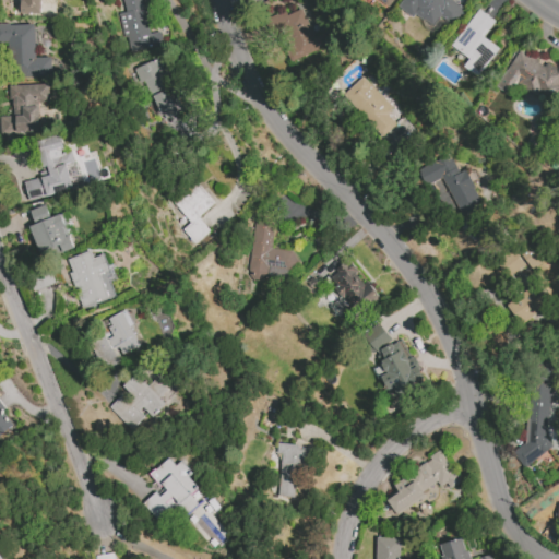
[(40,14),(40,0),(19,0),(19,13),(40,14)]
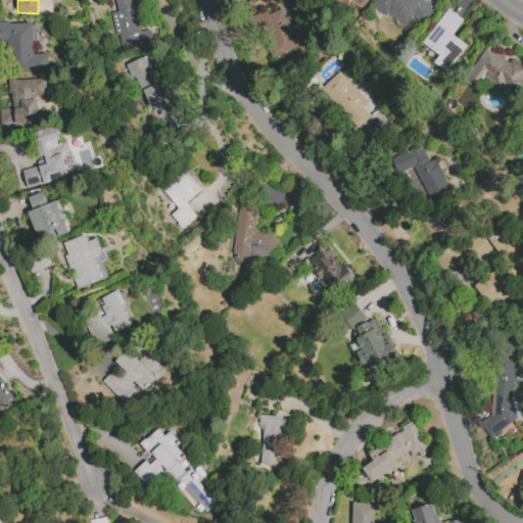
[(113,0),(116,11),(109,13),(112,27),(116,26),(122,48),(152,42),(150,30),(139,32),(132,0),(113,0)]
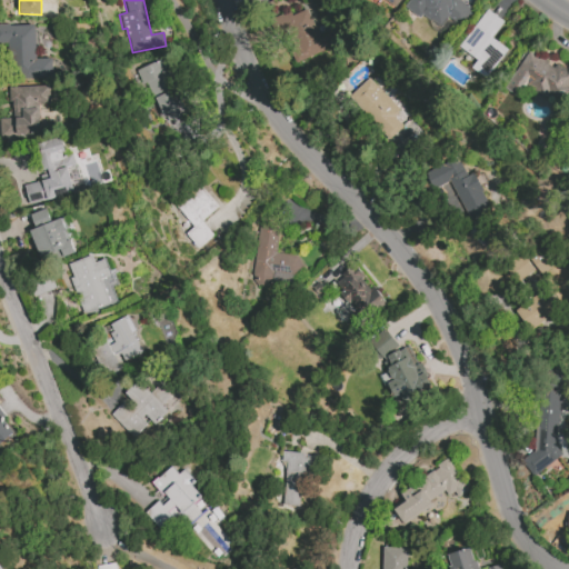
[(383,0),(395,9),(401,0),(383,0)]
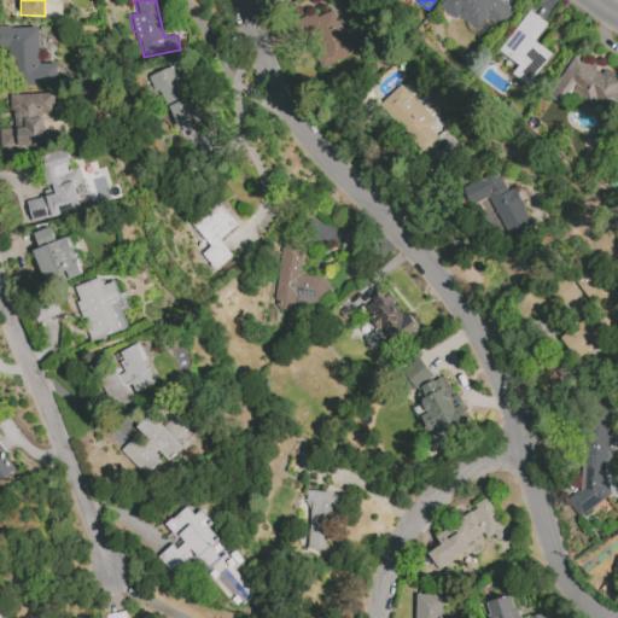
[(513,12),(497,0),(445,0),(441,7),(458,21),(461,16),(478,30),(489,17),(501,27),(513,12)]
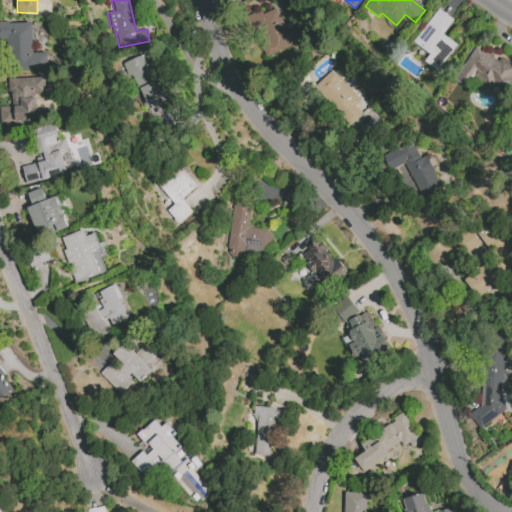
[(277,8),(262,14),(261,9),(249,14),(265,56),(302,42),(297,30),(287,34),(277,8)]
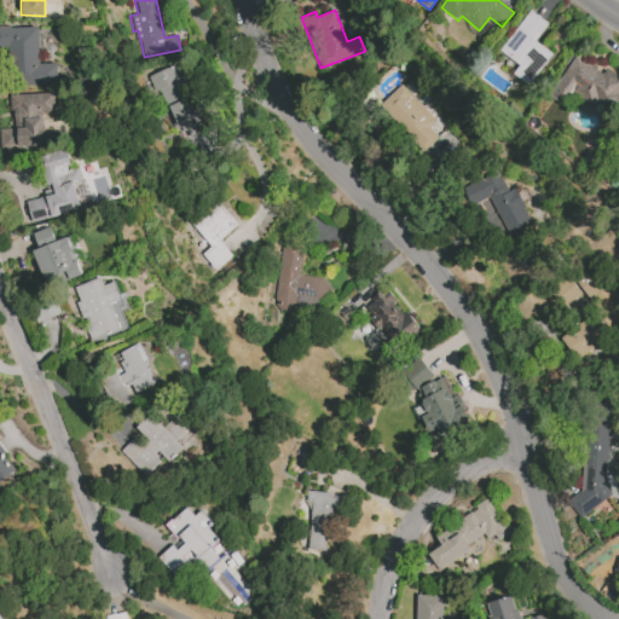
[(531,10),(549,23),(536,40),(551,53),(528,85),(513,73),(520,65),(499,50),(531,10)]
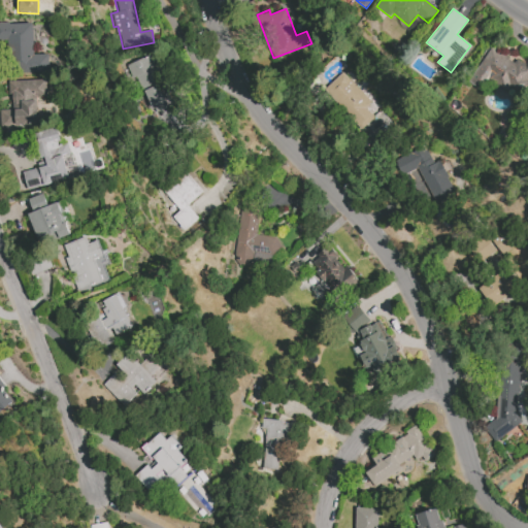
[(32,23),(0,23),(0,41),(10,41),(11,73),(48,72),(48,54),(33,55),(32,23)]
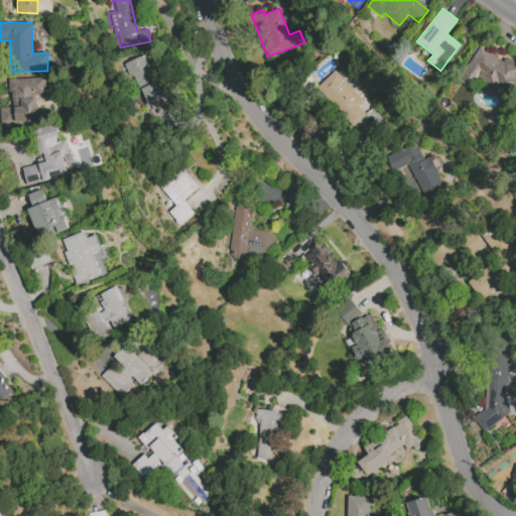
[(459,80),(471,88),(482,72),(511,90),(515,80),(515,66),(504,57),(503,60),(497,57),(497,55),(481,44),(459,80)]
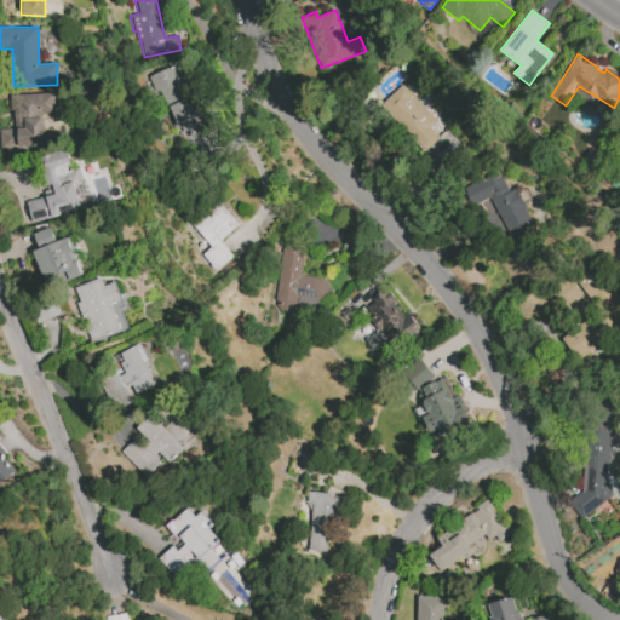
[(154,73),(184,155),(213,144),(195,96),(189,98),(177,64),(154,73)]
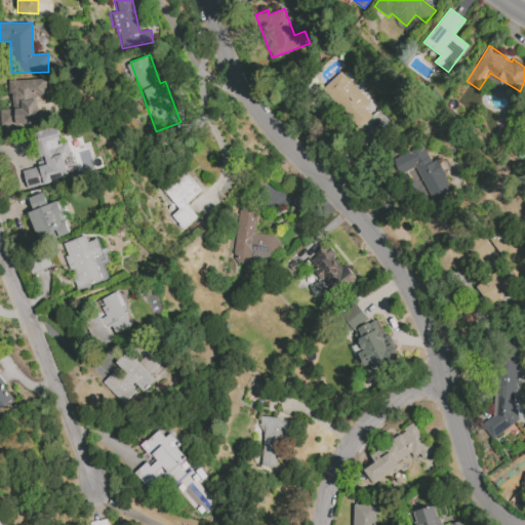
[(371,116),(363,107),(369,101),(340,71),(322,89),(360,127),(371,116)]
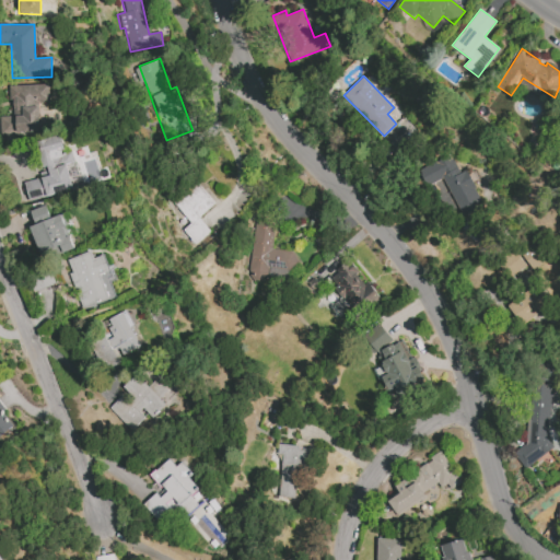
[(11,85),(12,116),(0,116),(0,130),(0,136),(39,135),(38,102),(49,102),(49,84),(11,85)]
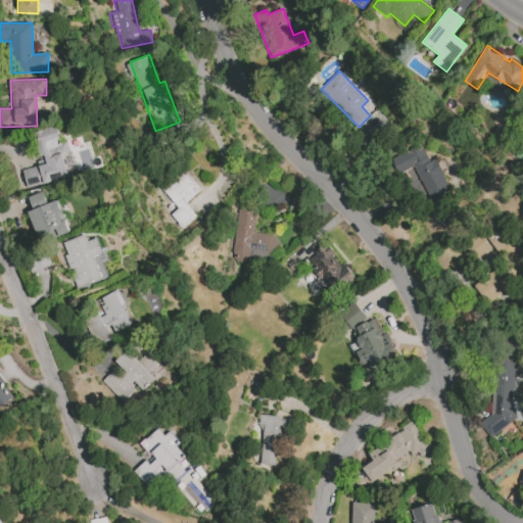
[(67,178),(62,154),(69,152),(66,141),(60,143),(56,127),(35,132),(43,163),(21,169),(26,188),(67,178)]
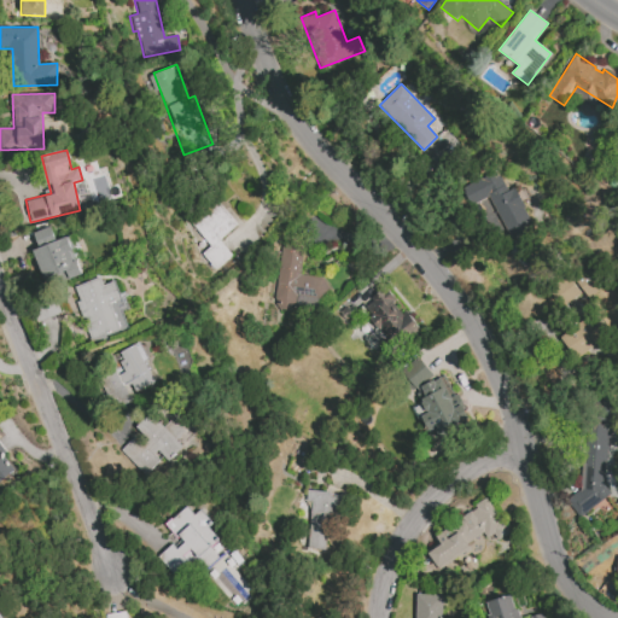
[(491,197),(509,242),(532,232),(516,186),(505,191),(497,172),(462,186),(470,205),(491,197)]
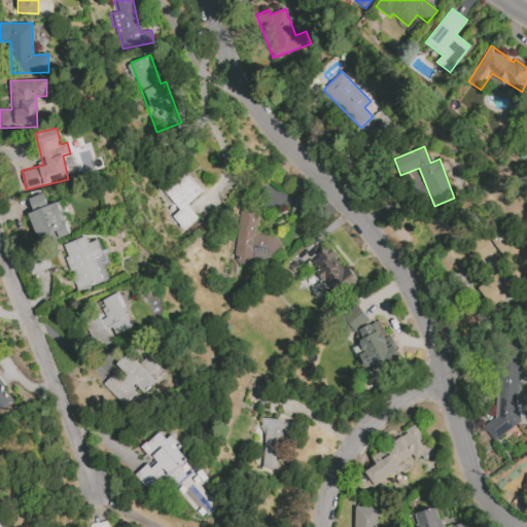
[(179,210),(171,216),(182,231),(198,218),(186,205),(203,191),(185,171),(163,190),(179,210)]
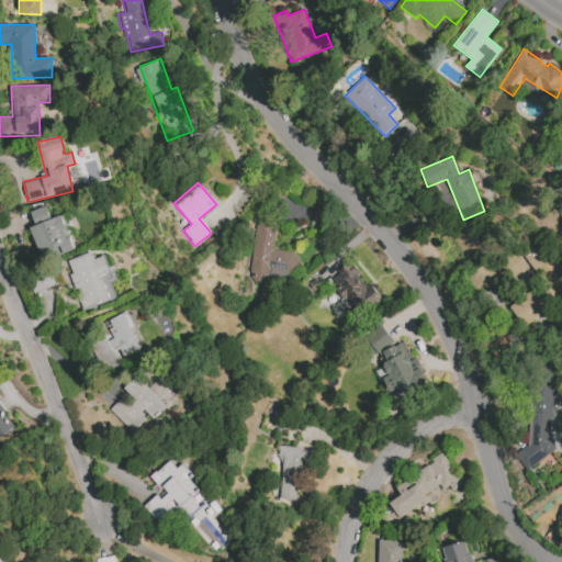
[(42,260),(74,249),(62,214),(51,218),(46,206),(30,212),(34,226),(30,227),(42,260)]
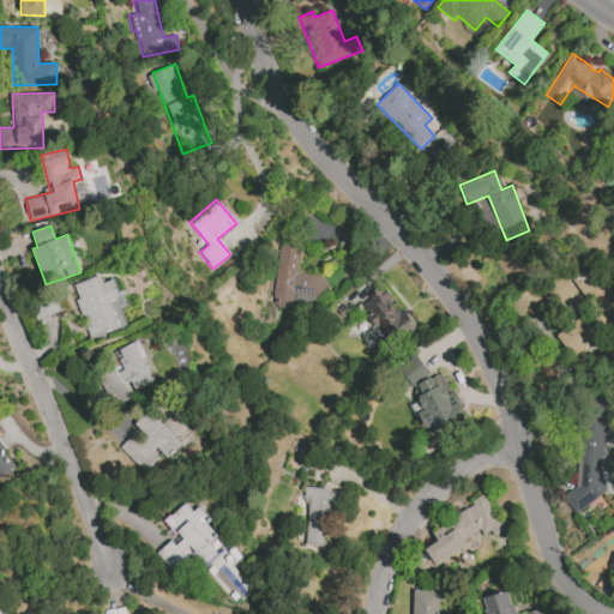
[(301,244),(278,241),(272,302),(321,307),(325,276),(298,274),(301,244)]
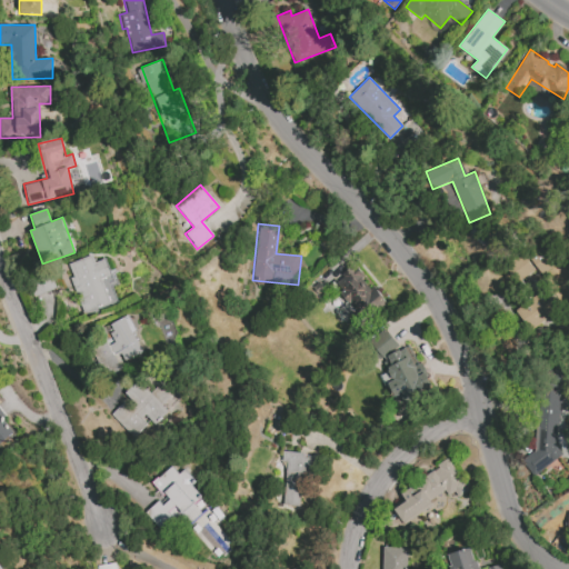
[(533,266),(541,275),(555,263),(536,243),(511,266),(521,277),(533,266)]
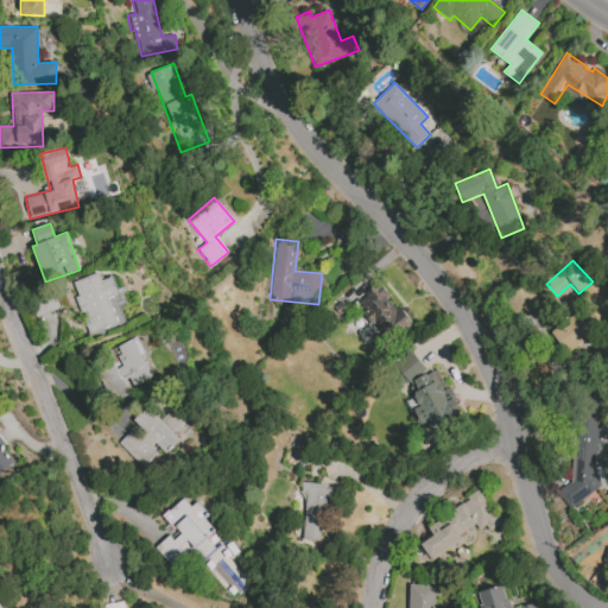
[(125,323),(119,304),(122,304),(113,277),(101,280),(99,273),(70,282),(89,335),(125,323)]
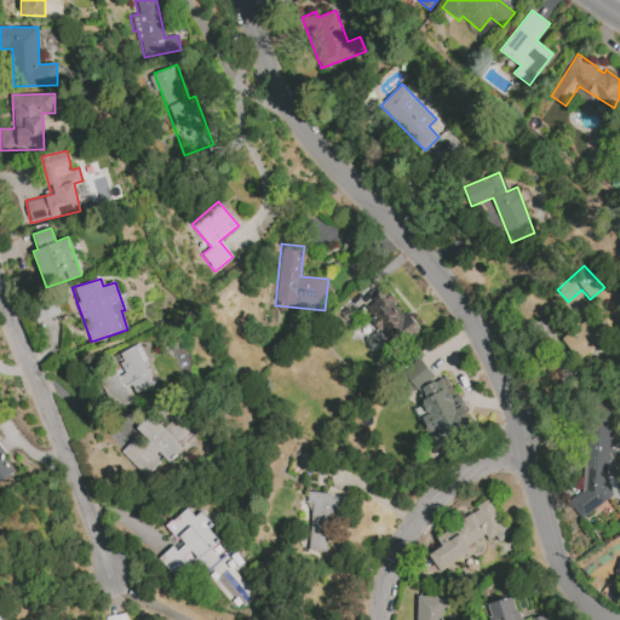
[(419,331),(385,288),(362,308),(396,350),(419,331)]
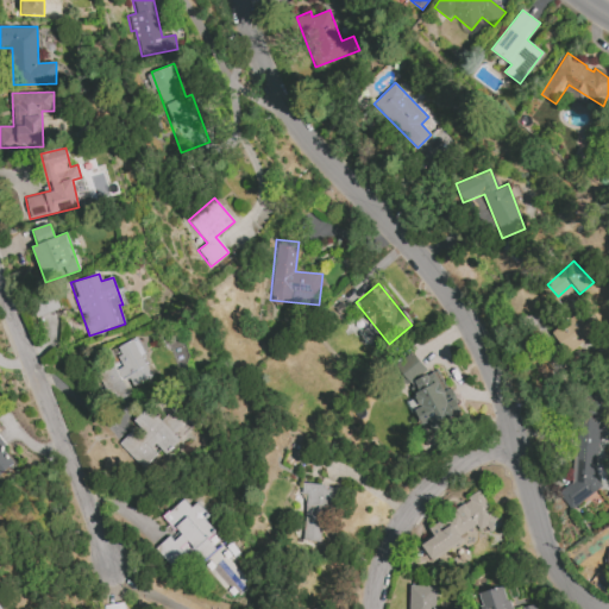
[(550,332),(566,353),(597,331),(581,308),(550,332)]
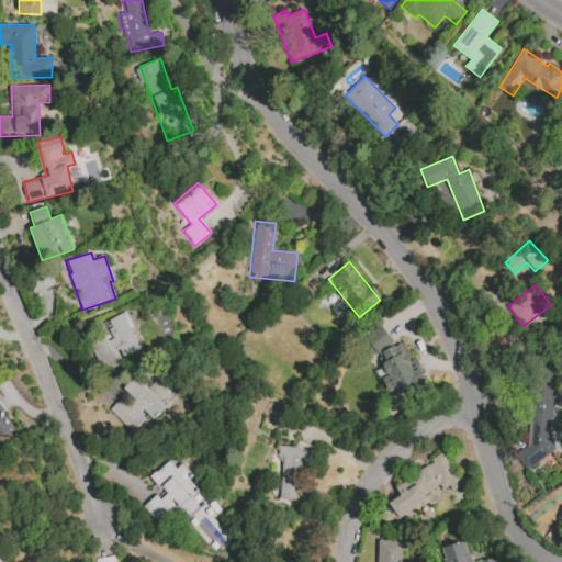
[(141,348),(125,312),(99,324),(104,336),(91,341),(104,371),(122,363),(120,357),(141,348)]
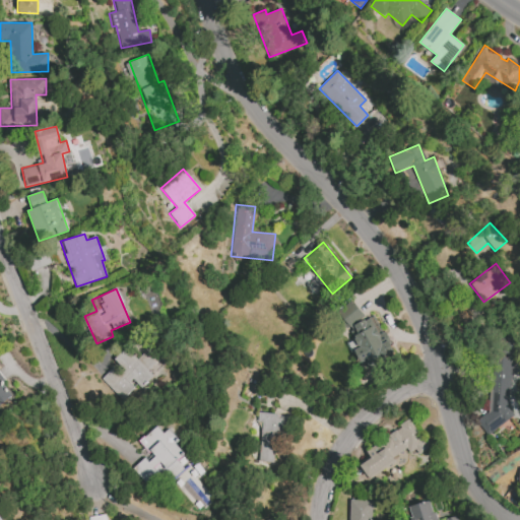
[(364,318),(353,301),(336,311),(346,328),(364,318)]
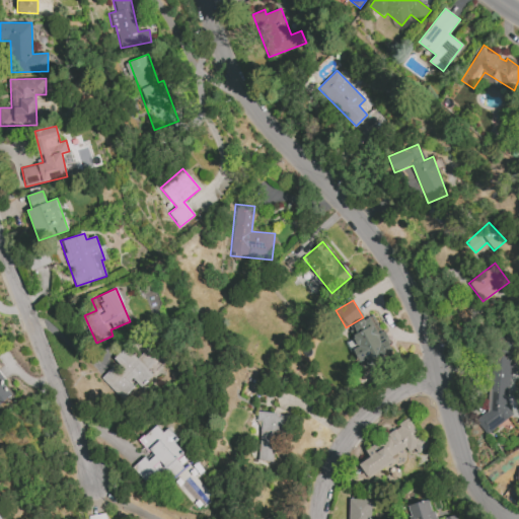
[(368,367),(393,355),(374,314),(348,327),(357,348),(353,350),(359,362),(365,360),(368,367)]
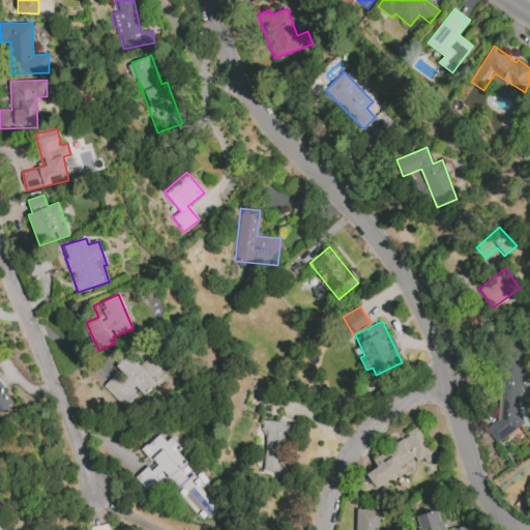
[(496,419),(484,429),(496,444),(523,423),(516,414),(524,343),(500,342),(496,419)]
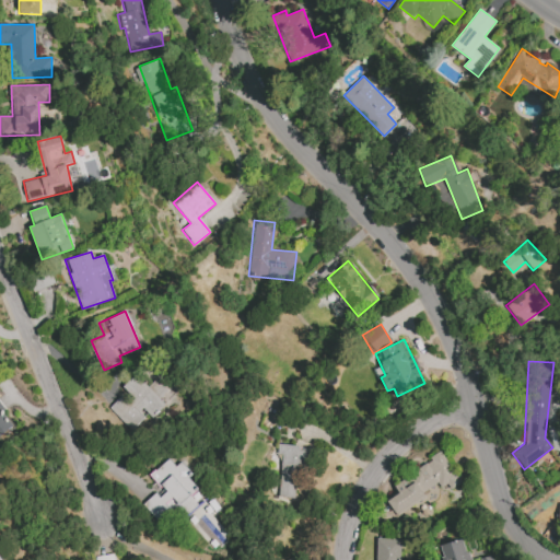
[(130,431),(148,413),(151,418),(165,405),(136,373),(121,387),(126,392),(108,408),(130,431)]
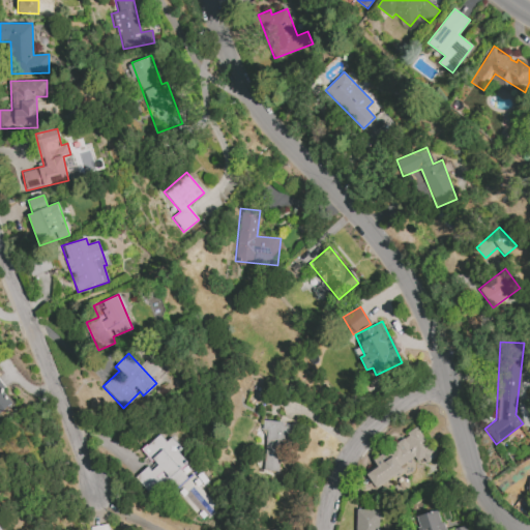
[(0,380),(6,388),(4,390),(16,403),(0,413),(0,380)]
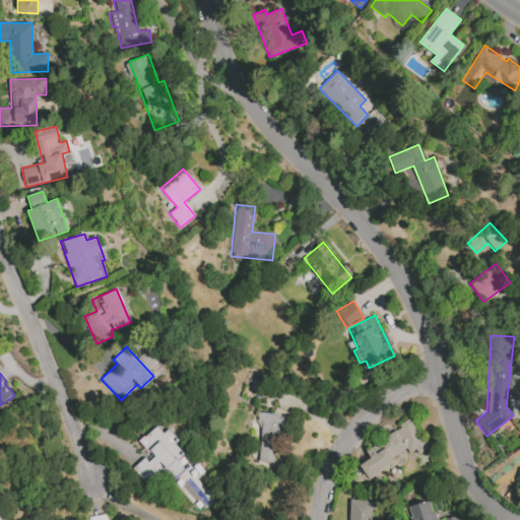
[(273,462),(275,436),(285,436),(286,415),(258,414),(258,421),(261,423),(259,461),(273,462)]
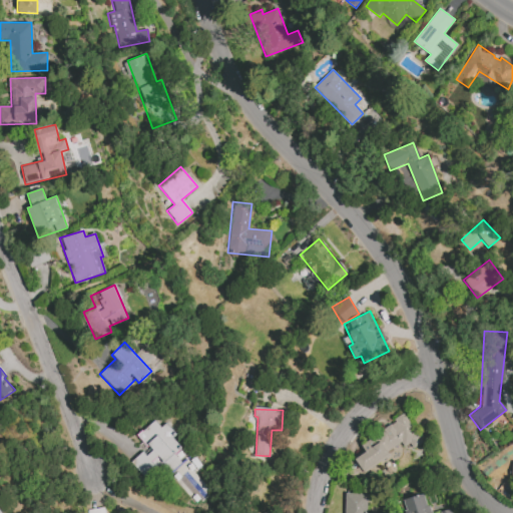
[(355,460),(364,471),(389,454),(388,451),(401,443),(403,447),(409,444),(413,448),(422,442),(403,413),(394,419),(395,422),(383,430),(385,433),(379,438),(381,442),(372,448),(368,441),(361,446),(366,452),(355,460)]
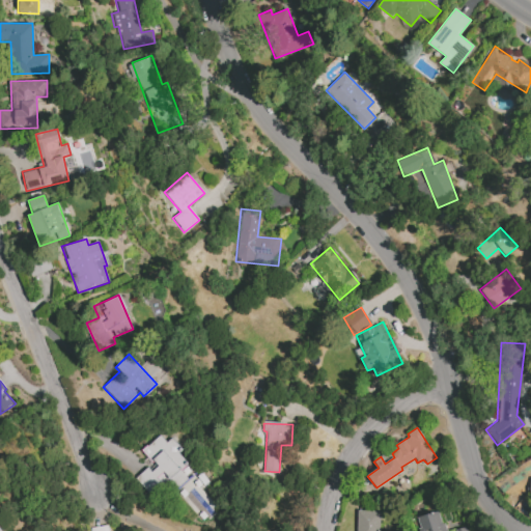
[(134,478),(150,496),(162,485),(165,488),(169,484),(207,523),(224,505),(179,453),(184,449),(172,438),(167,442),(160,435),(140,451),(151,464),(154,460),(158,466),(151,471),(147,467),(134,478)]
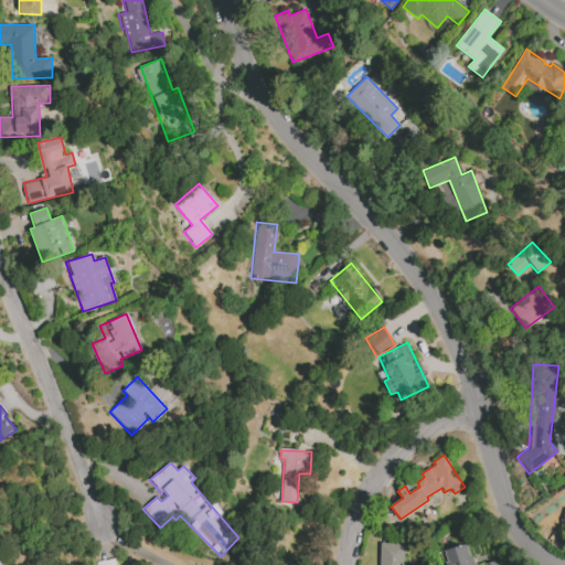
[(380,543),(379,564),(404,564),(405,544),(380,543)]
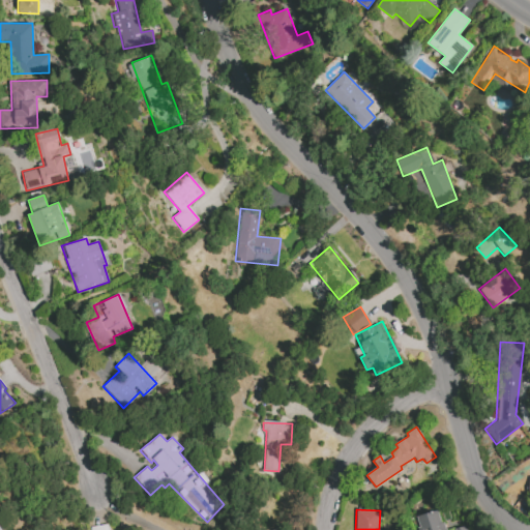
[(466,529),(461,529),(444,529),(440,510),(417,516),(420,529),(466,529)]
